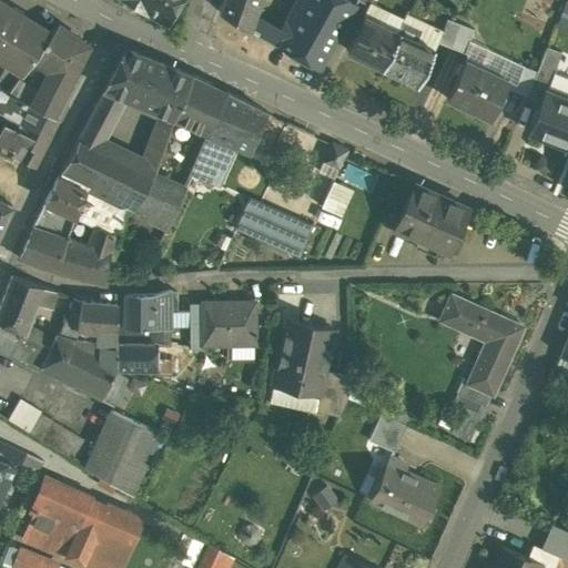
[(51,32),(0,0),(0,59),(22,73),(31,60),(51,32)]
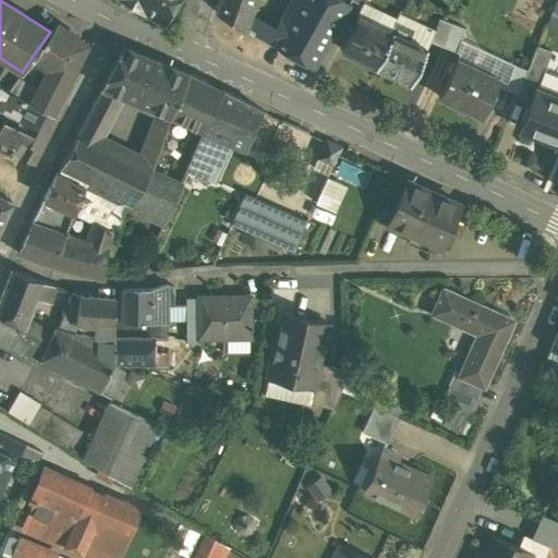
[(129,0),(143,9),(144,8),(161,17),(160,19),(164,21),(166,17),(165,17),(174,0),(129,0)]
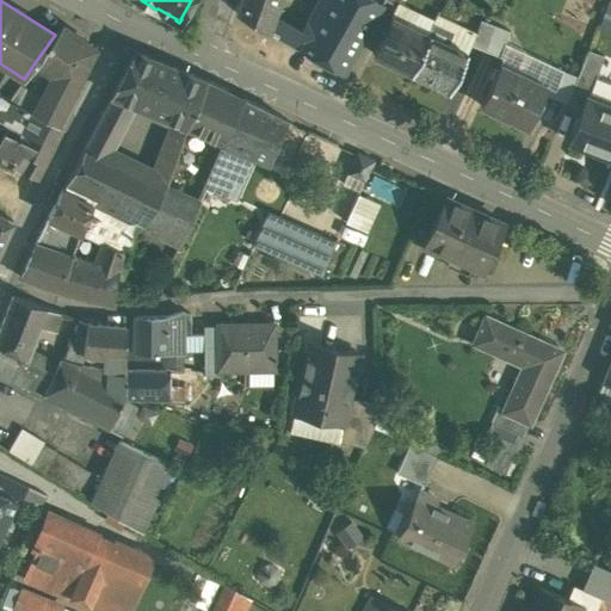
[(239,0),(235,12),(270,30),(278,4),(279,0),(239,0)]
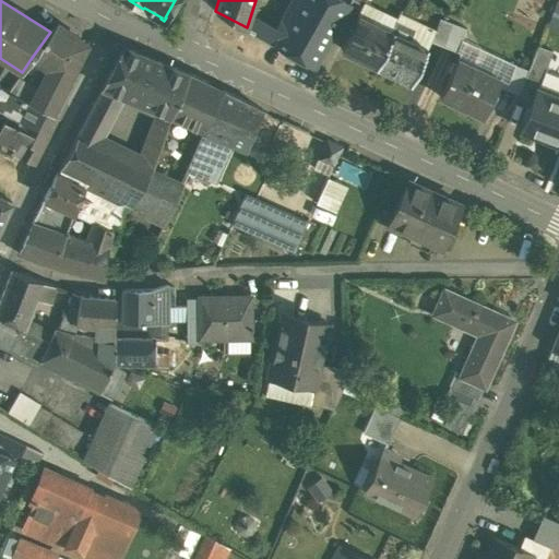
[(254,3),(247,27),(313,66),(349,2),(346,0),(300,0),(289,21),(254,3)]
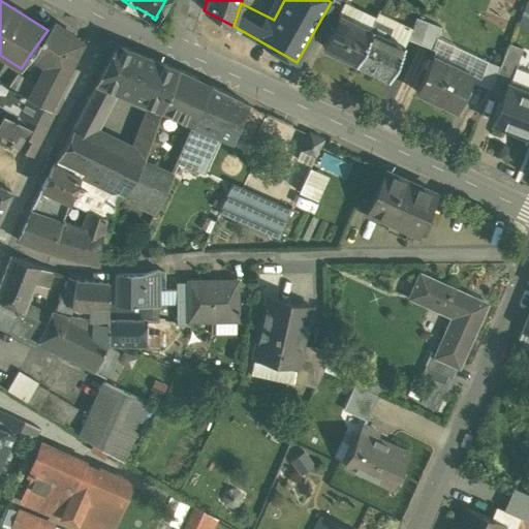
[(528,0),(526,0),(520,21),(528,23),(528,0)]
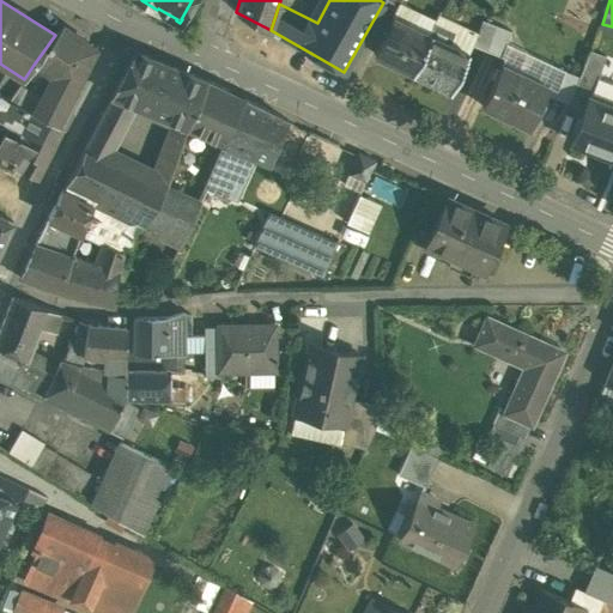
[(430,35),(392,17),(375,54),(412,72),(430,35)]
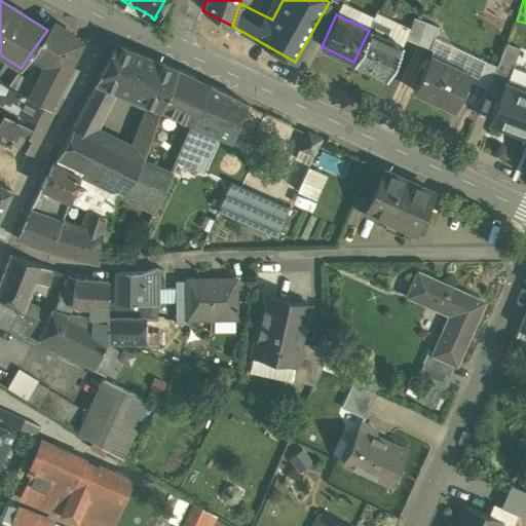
[(414,19),(406,40),(417,44),(425,23),(414,19)]
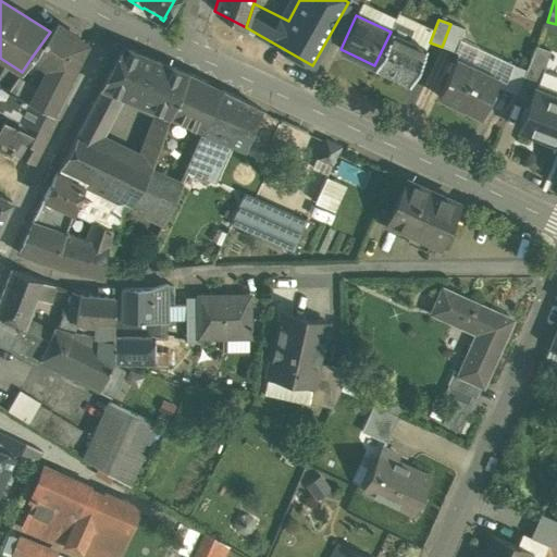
[(47,69),(29,103),(51,115),(86,45),(56,24),(50,32),(31,59),(47,69)]
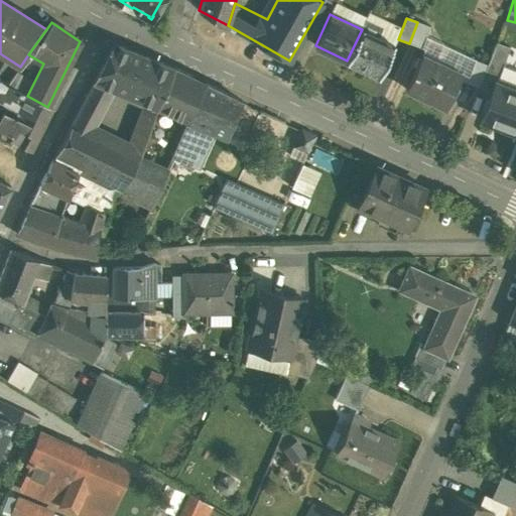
[(430,27),(417,22),(409,43),(422,48),(430,27)]
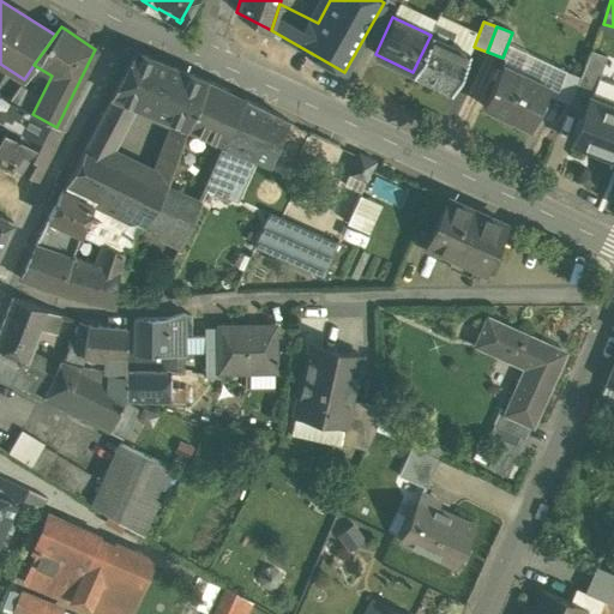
[(469,53),(431,35),(413,72),(451,90),(469,53)]
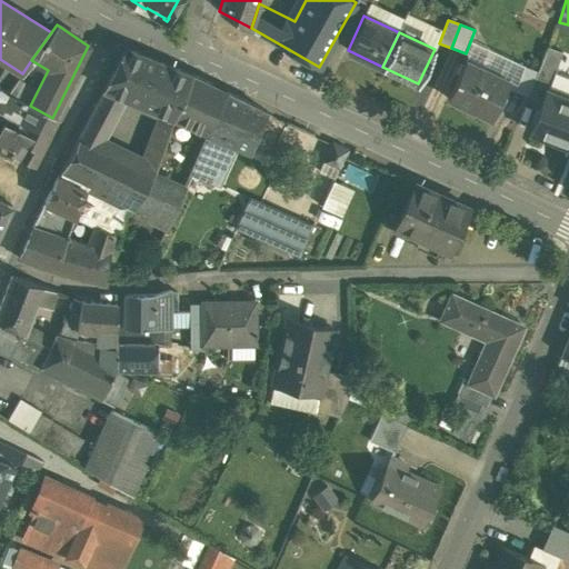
[(537,72),(528,97),(542,102),(547,91),(549,92),(563,53),(547,47),(537,72)]
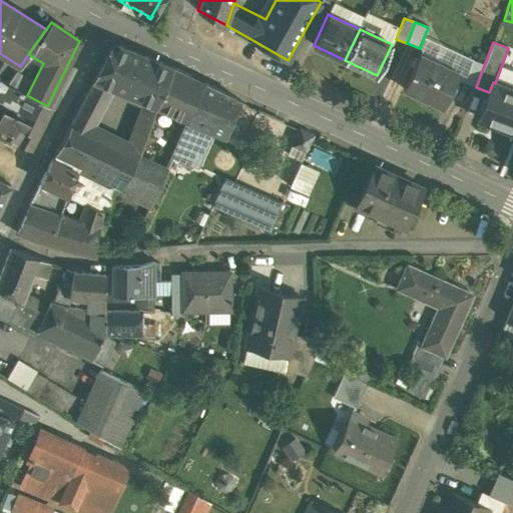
[(173,68),(113,44),(101,66),(93,80),(110,87),(147,103),(156,107),(173,68)]
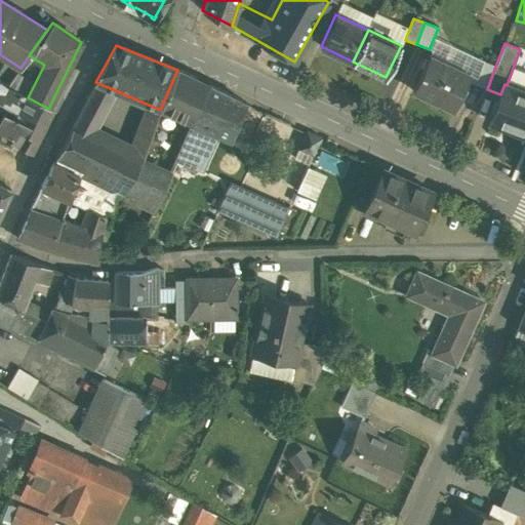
[(469,75),(429,56),(412,91),(453,110),(469,75)]
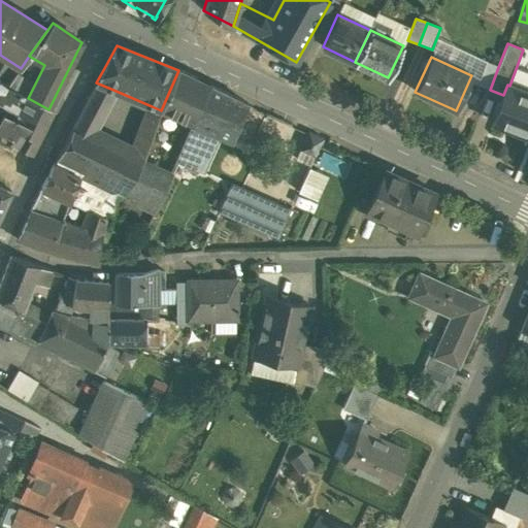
[(498,67),(485,62),(476,85),(490,90),(498,67)]
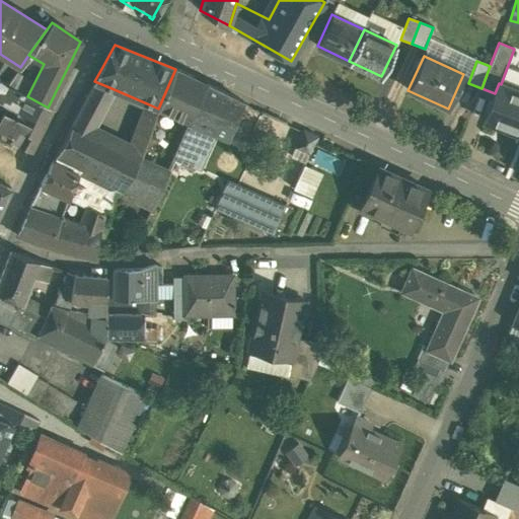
[(195,78),(175,69),(158,108),(168,113),(190,122),(208,83),(195,78)]
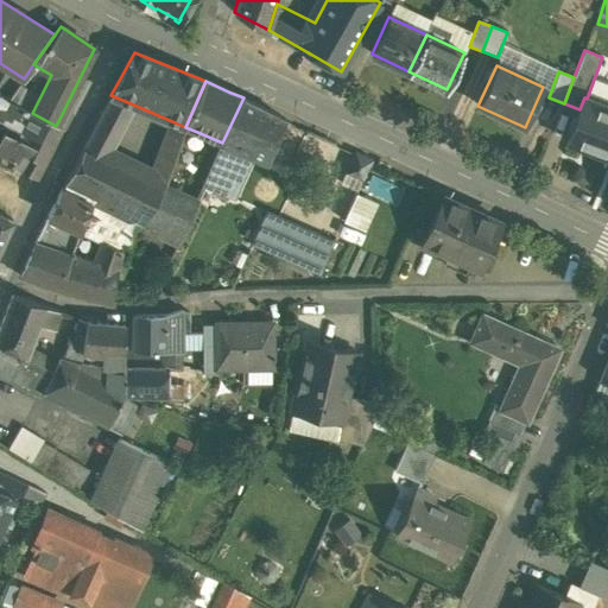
[(30,112),(7,101),(0,95),(0,118),(20,128),(52,145),(61,128),(32,113),(30,112)]
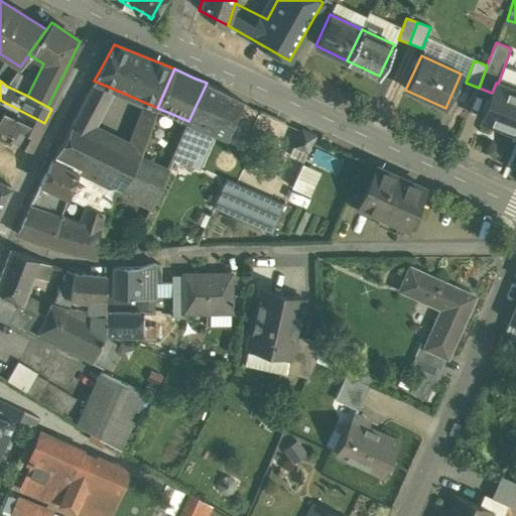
[(111,88),(94,81),(88,95),(70,127),(87,136),(93,125),(111,88)]
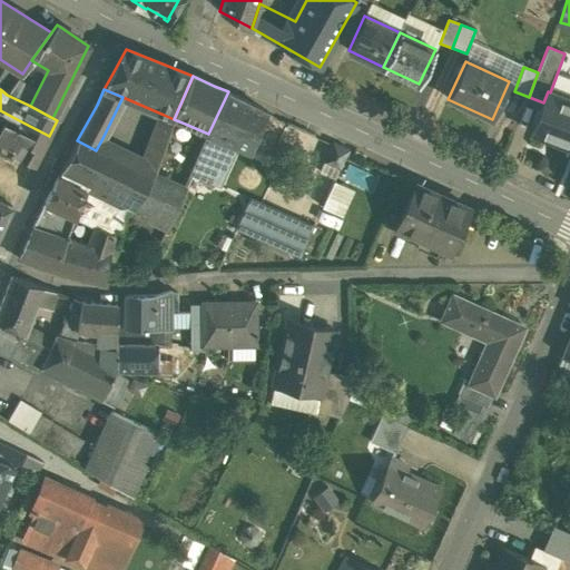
[(267,112),(228,91),(208,134),(237,146),(251,151),(267,112)]
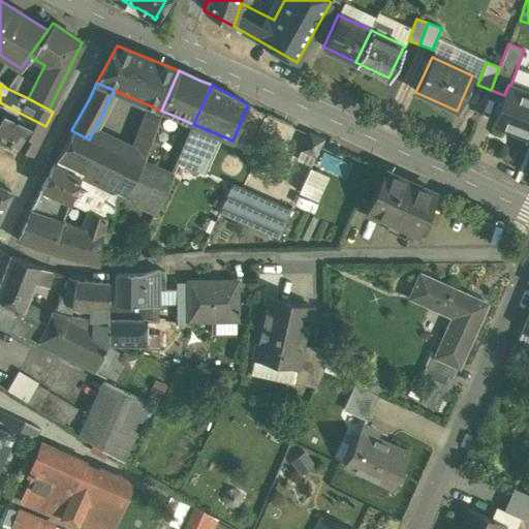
[(504,95),(494,122),(528,135),(528,92),(510,86),(508,85),(504,95)]
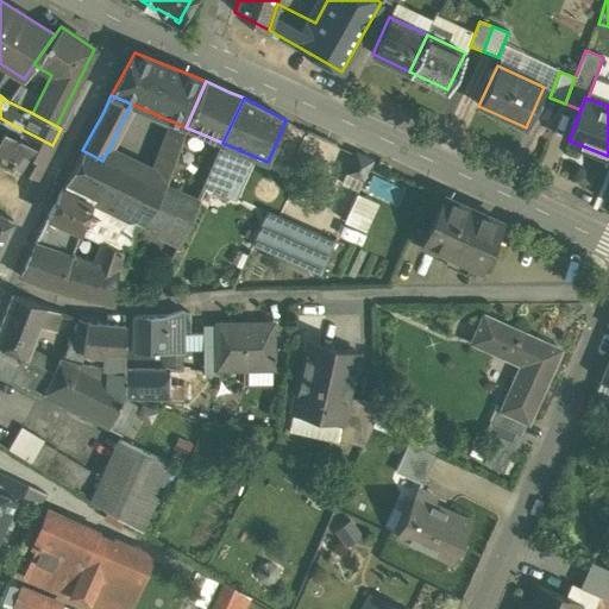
[(155,169),(150,183),(162,189),(186,127),(175,123),(155,169)]
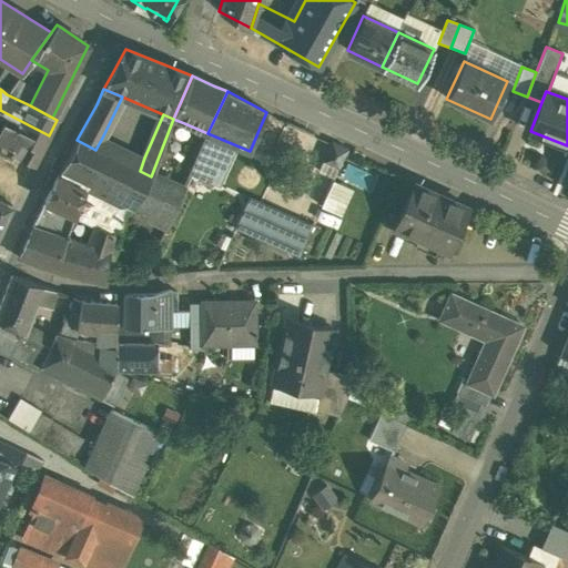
[(19,120),(14,127),(3,122),(0,128),(0,140),(17,148),(13,154),(34,165),(49,135),(19,120)]
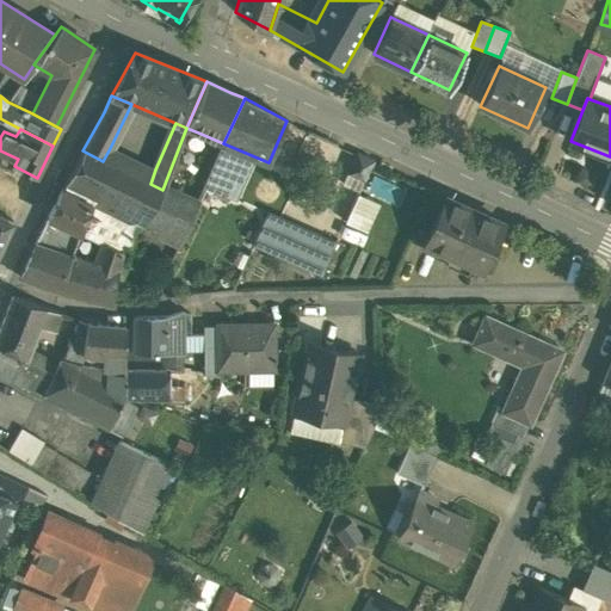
[(254,156),(223,143),(204,187),(235,201),(254,156)]
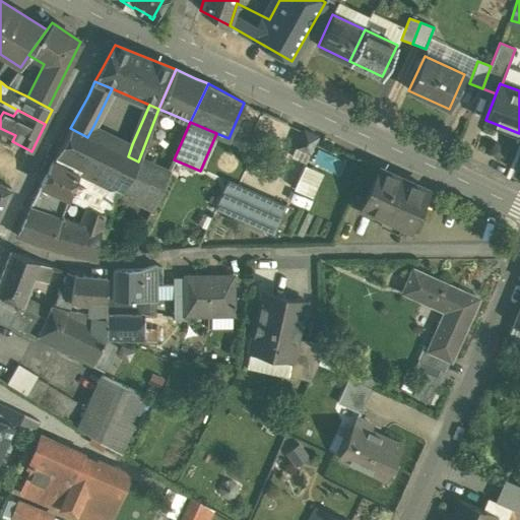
[(132,144),(93,126),(87,137),(94,140),(128,156),(132,144)]
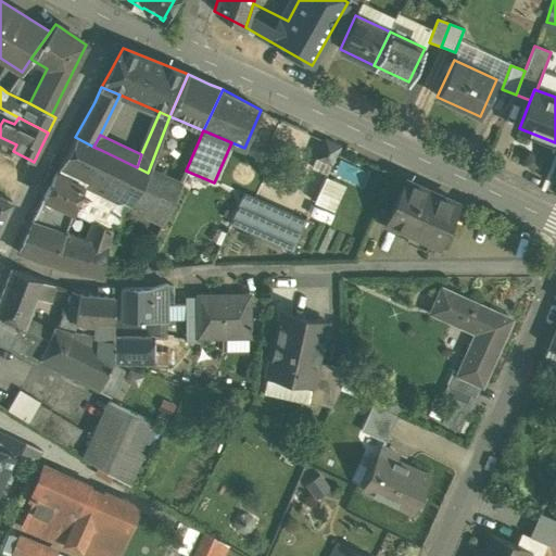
[(93,147),(75,137),(58,171),(83,182),(83,181),(101,150),(93,147)]
